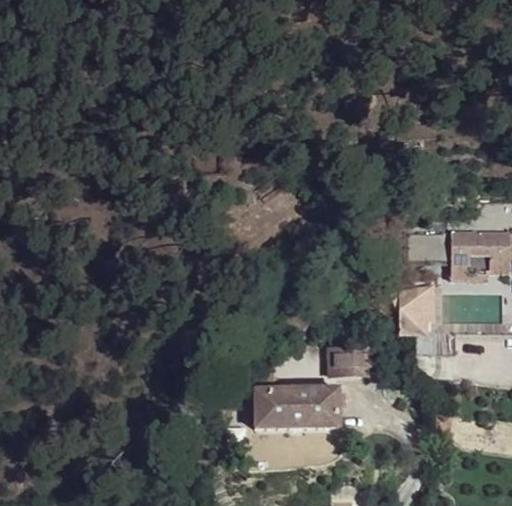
[(411,240),(412,251),(427,251),(427,249),(426,242),(451,242),(451,249),(451,270),(487,270),(510,270),(511,252),(511,251),(511,229),(450,230),(451,227),(427,227),(426,240),(411,240)]
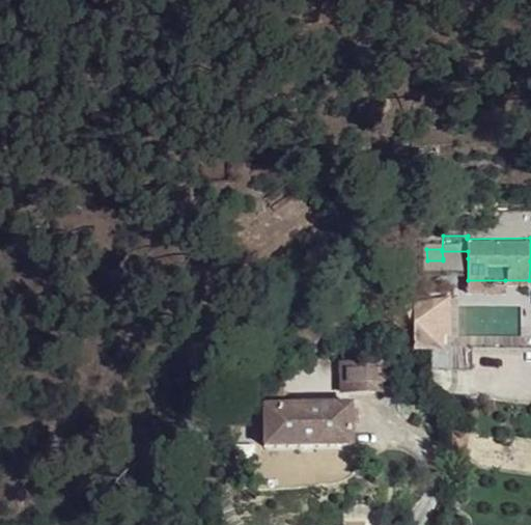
[(443,260),(427,260),(427,279),(443,279),(443,260)]
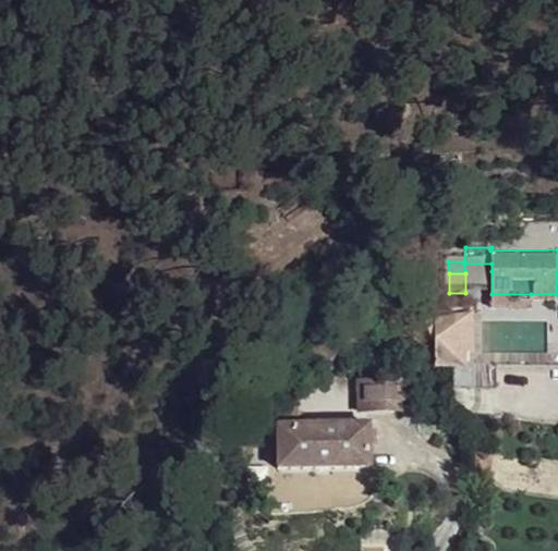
[(452,313),(434,313),(434,358),(452,358),(452,313)]
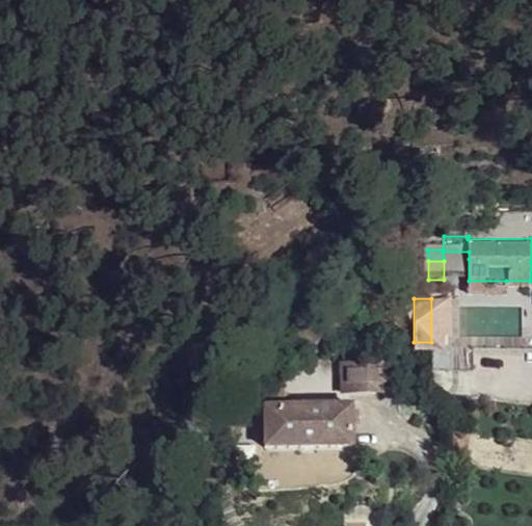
[(451,298),(431,298),(431,342),(444,342),(445,333),(452,334),(451,298)]
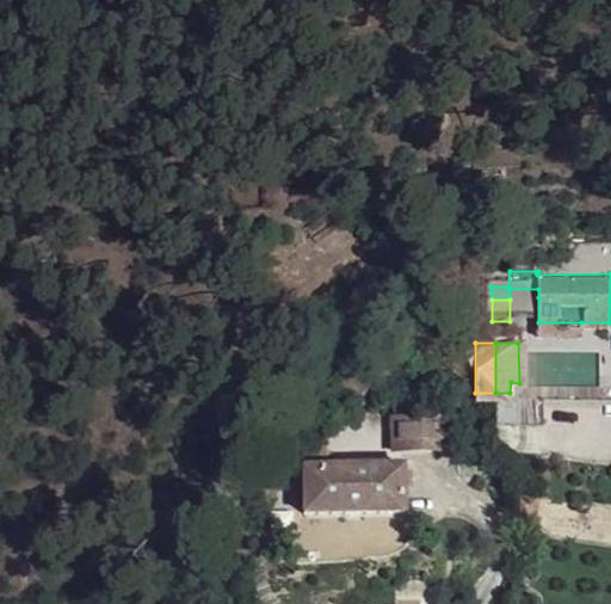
[(603,383),(554,383),(554,393),(554,402),(610,401),(610,371),(602,371),(603,383)]
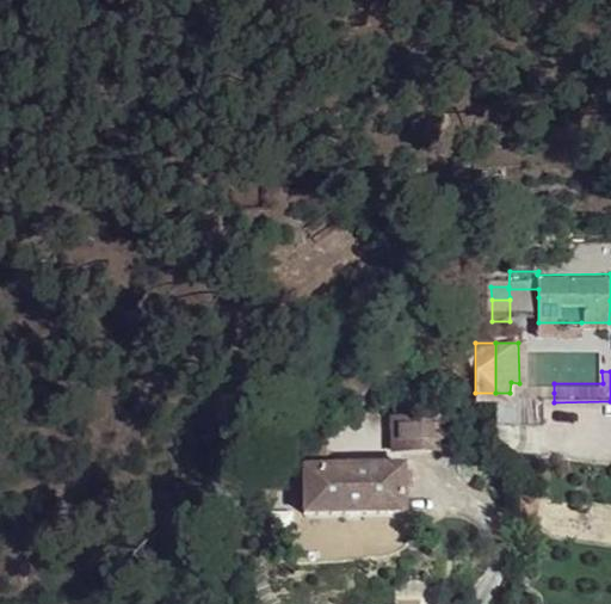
[(510,393),(495,393),(495,407),(554,408),(554,402),(554,393),(510,393)]
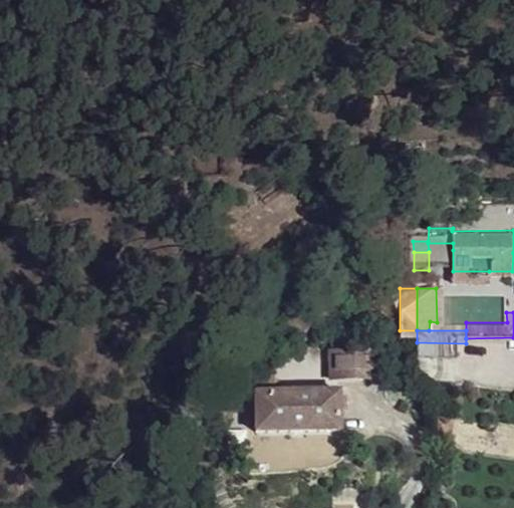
[(327,347),(327,377),(351,377),(351,347),(327,347)]
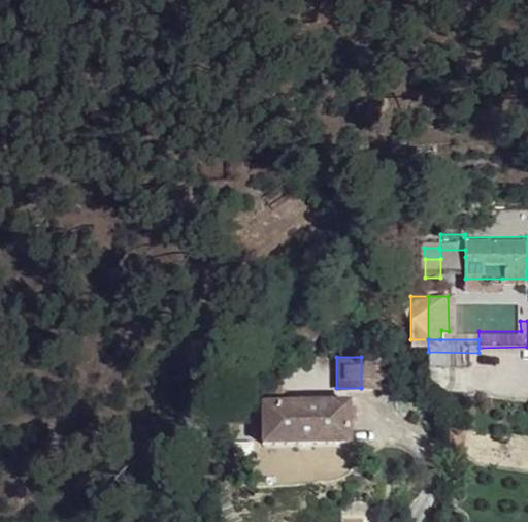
[(348,397),(263,398),(263,438),(349,438),(348,397)]
